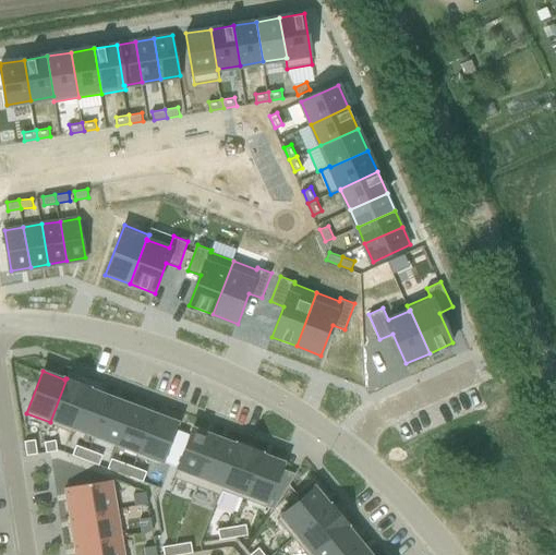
[(67,378),(50,422),(73,431),(74,426),(73,426),(88,387),(67,378)]
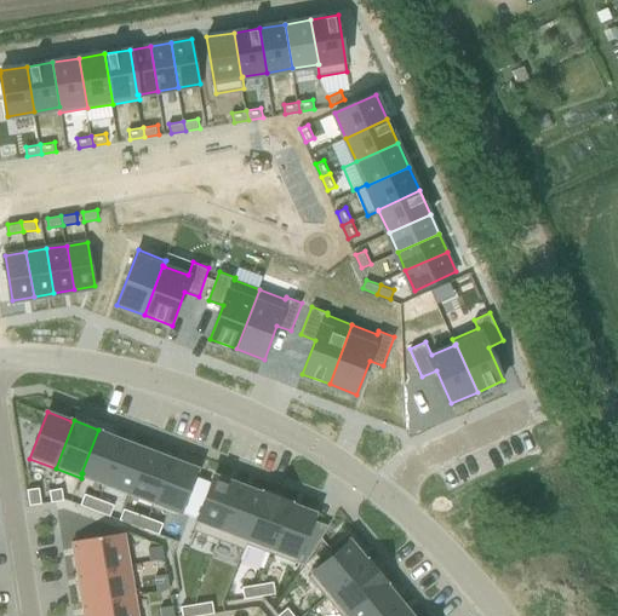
[(98,430),(81,473),(83,473),(107,482),(122,439),(98,431),(99,430),(98,430)]
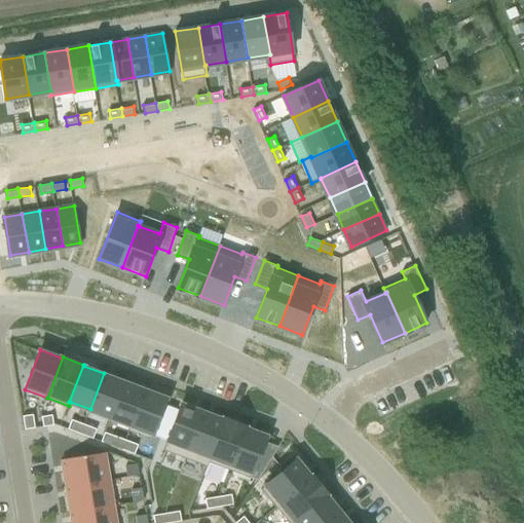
[(104,373),(90,409),(111,417),(124,381),(104,373)]
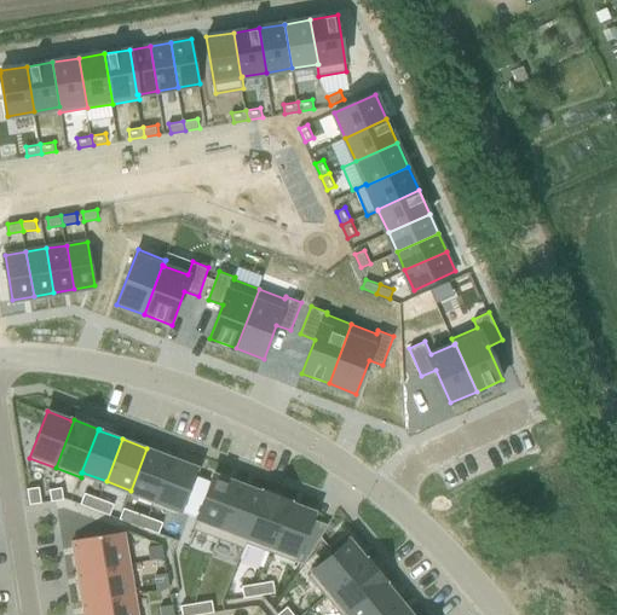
[(146,448),(131,491),(154,499),(155,500),(171,458),(146,448)]
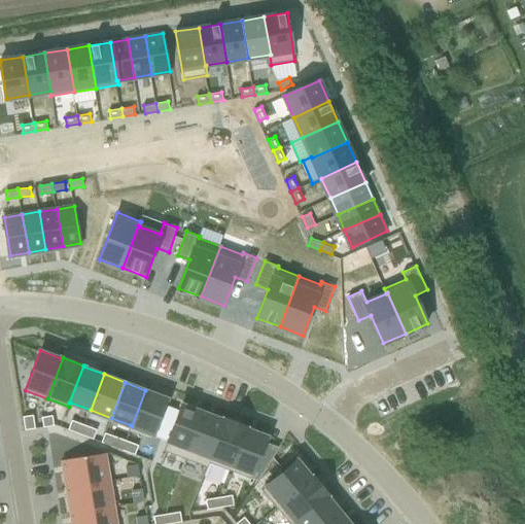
[(131,425),(129,430),(151,439),(167,398),(145,390),(132,426),(131,425)]
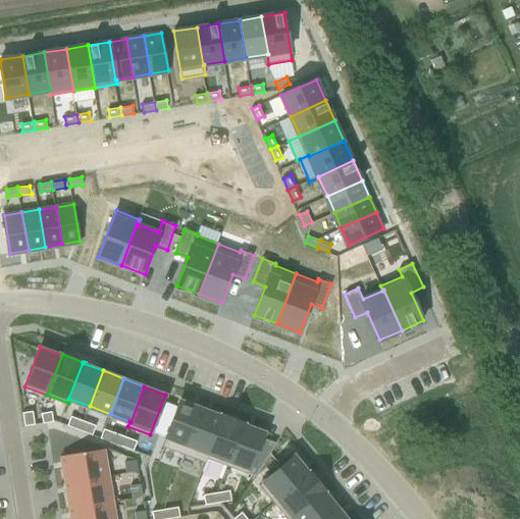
[(180,400),(163,446),(185,454),(202,408),(180,400)]
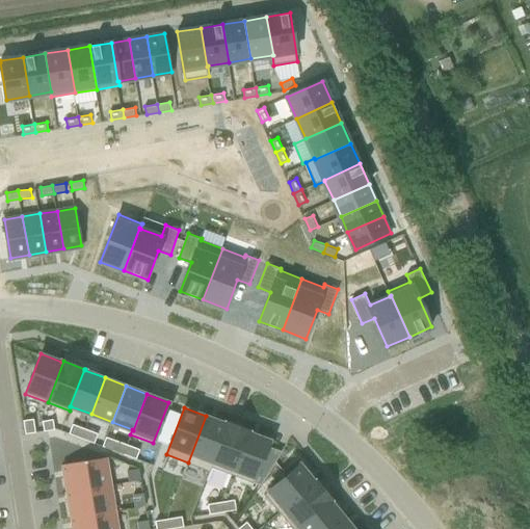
[(53,415),(43,417),(45,430),(49,430),(55,428),(53,415)]
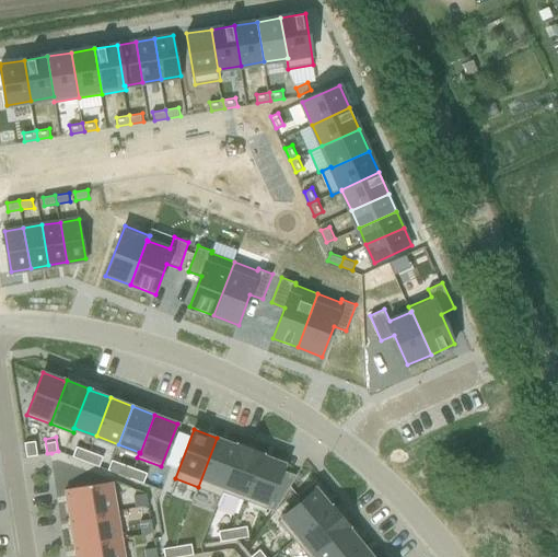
[(217,438),(198,487),(221,496),(223,490),(222,490),(240,445),(239,444),(237,445),(217,438)]
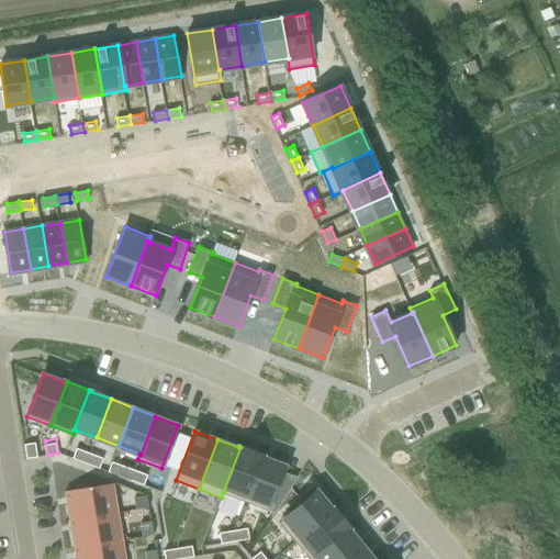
[(36,442),(25,444),(28,458),(38,456),(36,442)]
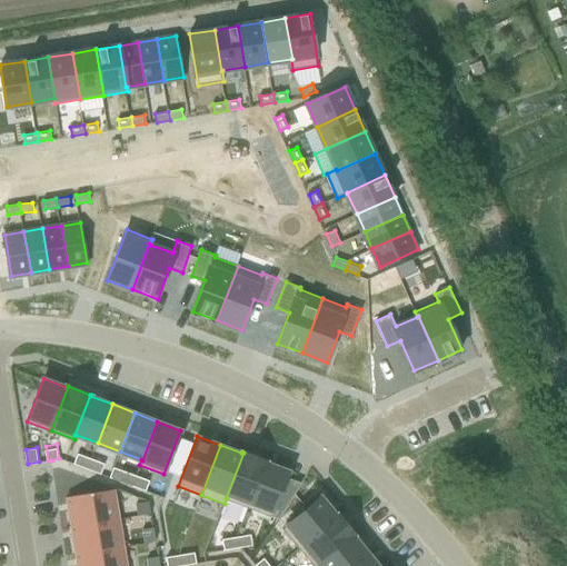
[(78,453),(75,463),(88,468),(92,458),(78,453)]
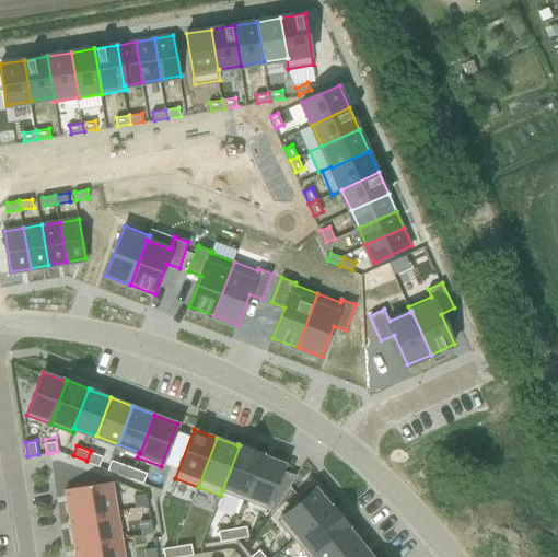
[(221,496),(218,506),(239,513),(244,499),(262,453),(240,445),(222,490),(223,490),(221,496)]
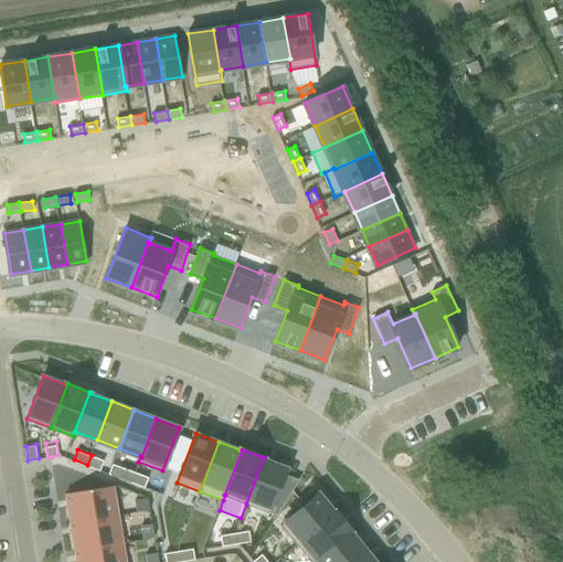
[(92,455),(87,465),(101,470),(105,459),(92,455)]
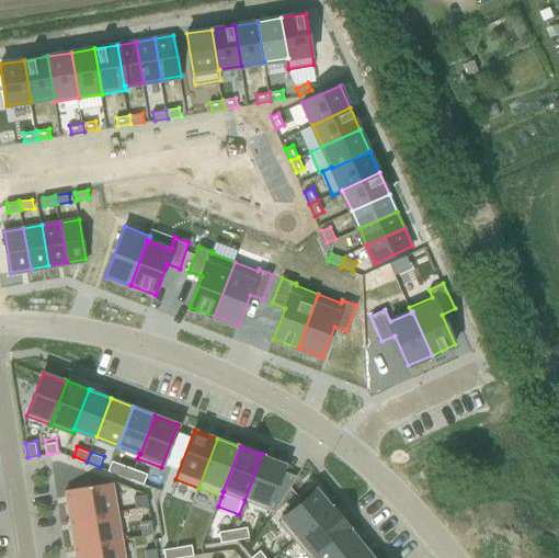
[(262,454),(244,500),(267,509),(269,507),(276,510),(298,475),(283,468),(285,465),(262,456),(263,455),(262,454)]
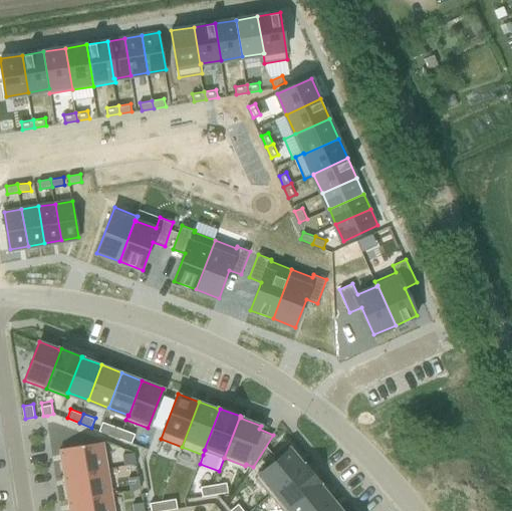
[(111,424),(107,434),(119,438),(123,429),(111,424)]
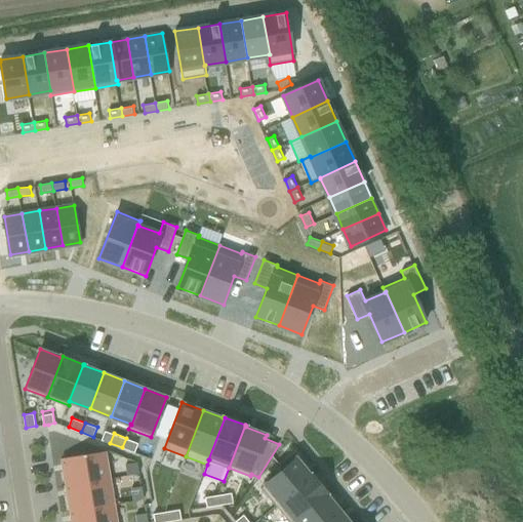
[(126,438),(122,447),(135,452),(138,443),(126,438)]
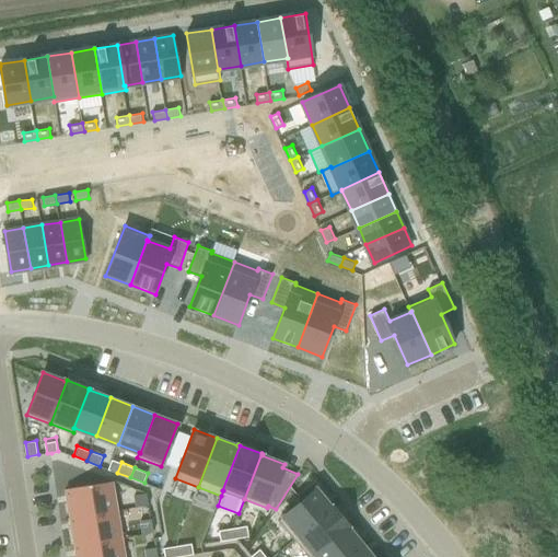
[(114,480),(66,489),(70,517),(118,509),(114,480)]
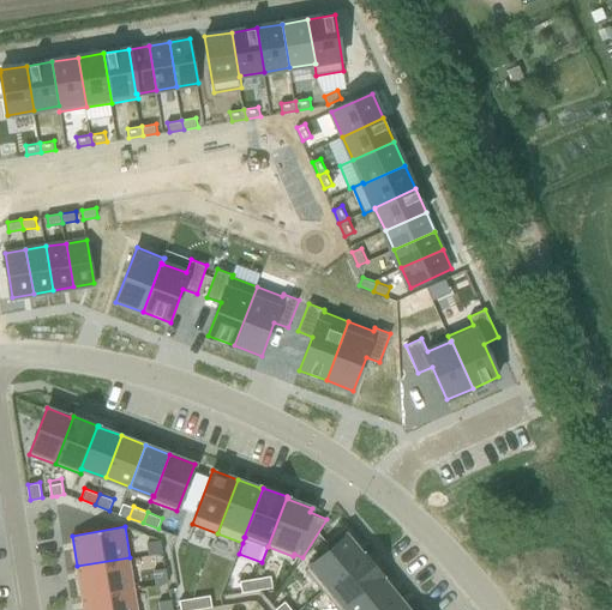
[(347,536),(306,569),(323,590),(365,555),(365,554),(364,555),(347,536)]
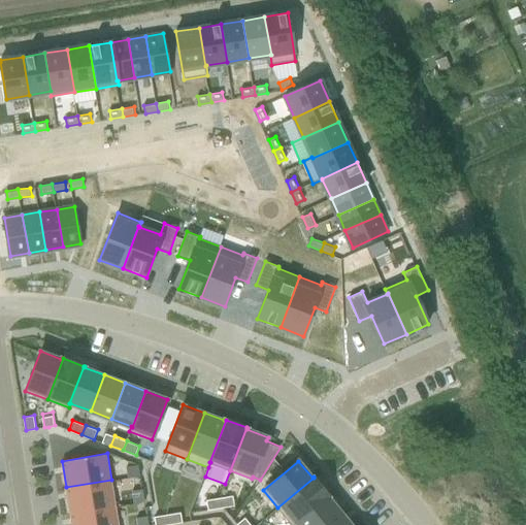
[(139,465),(127,466),(129,477),(140,474),(139,465)]
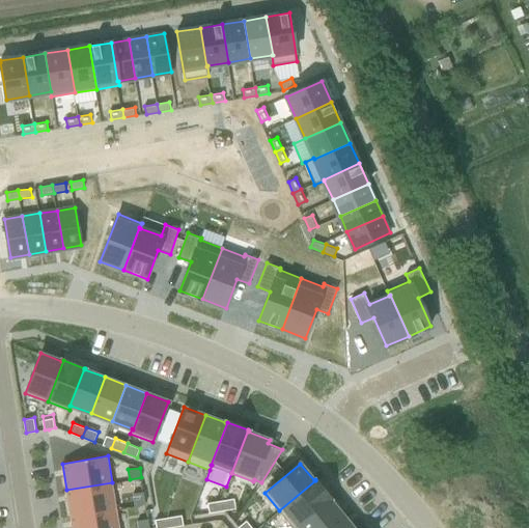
[(315,480),(279,510),(294,527),(295,527),(298,526),(298,525),(330,498),(315,480)]
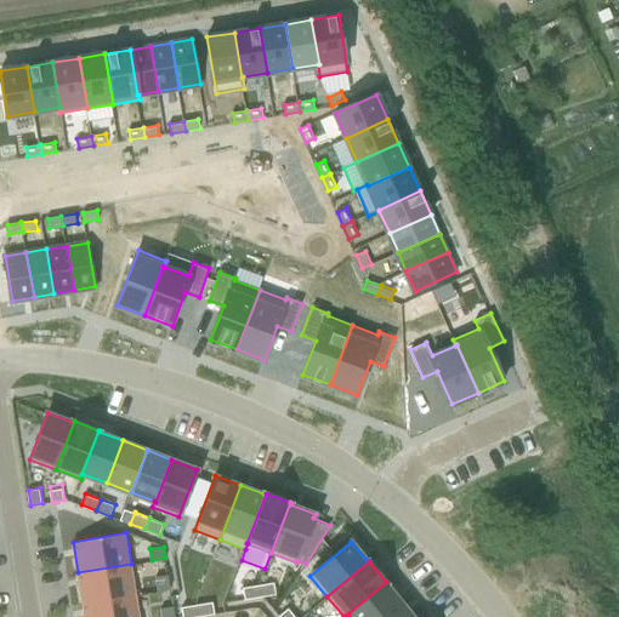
[(131,564),(78,572),(83,603),(136,594),(131,564)]
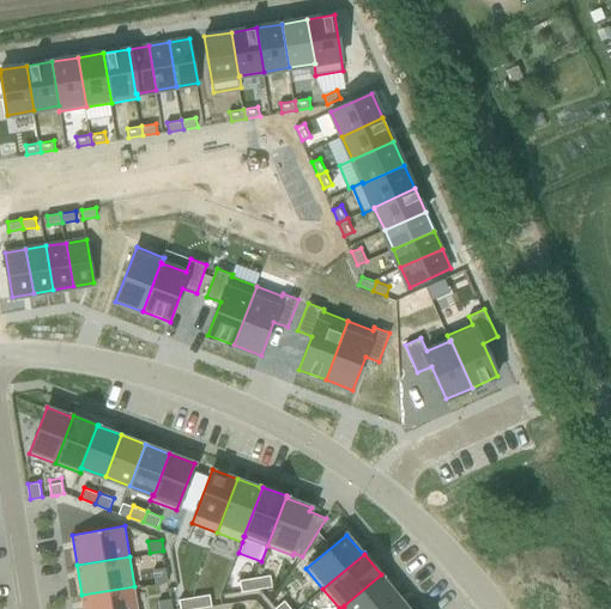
[(167,566),(155,568),(157,583),(169,580),(167,566)]
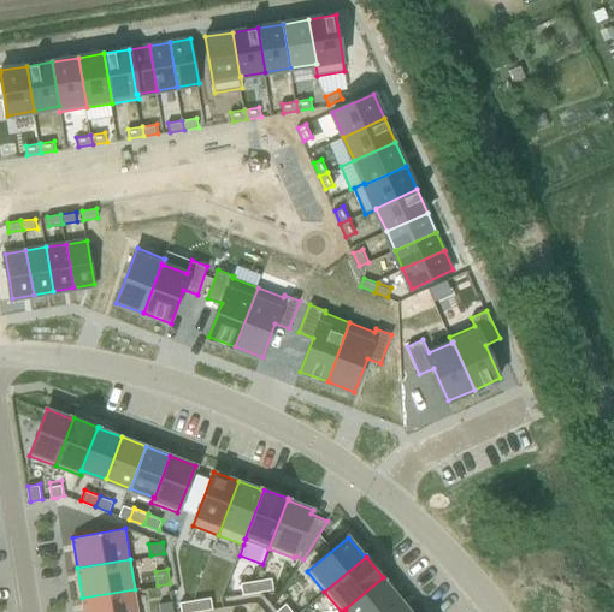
[(272,577),(259,580),(261,592),(275,589),(272,577)]
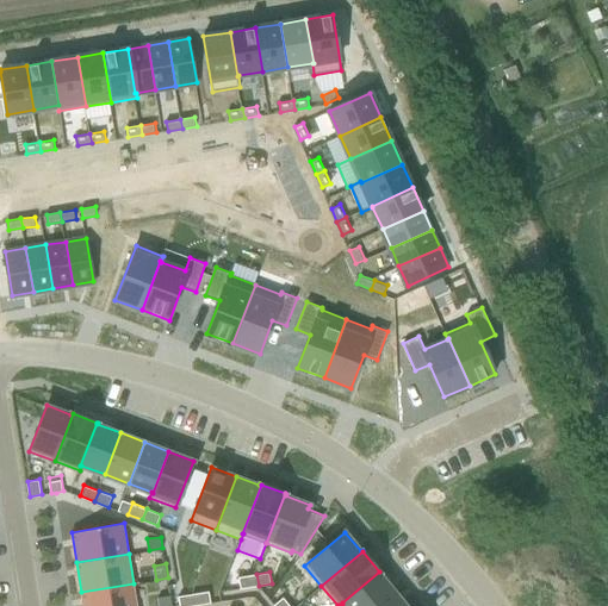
[(379,572),(342,603),(342,604),(345,605),(377,605),(395,592),(379,573),(380,573),(379,572)]
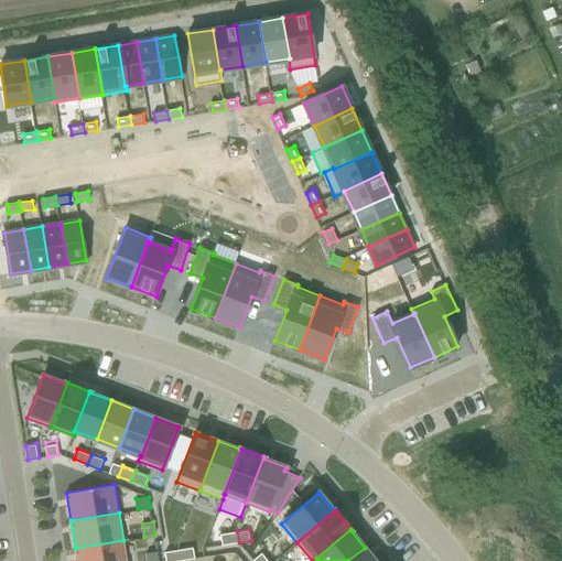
[(237,531),(222,533),(223,545),(237,542),(239,542),(237,531)]
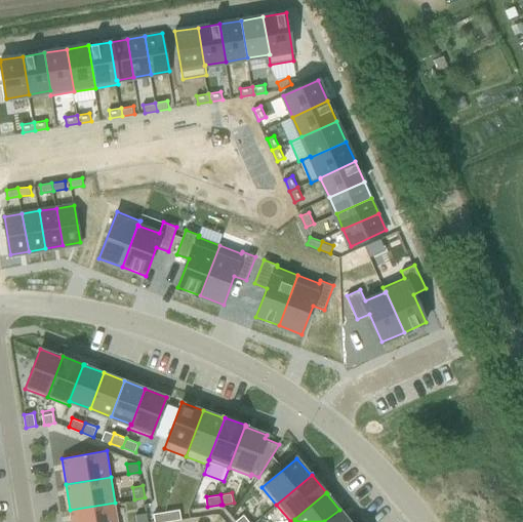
[(117,521),(115,503),(70,510),(72,521),(117,521)]
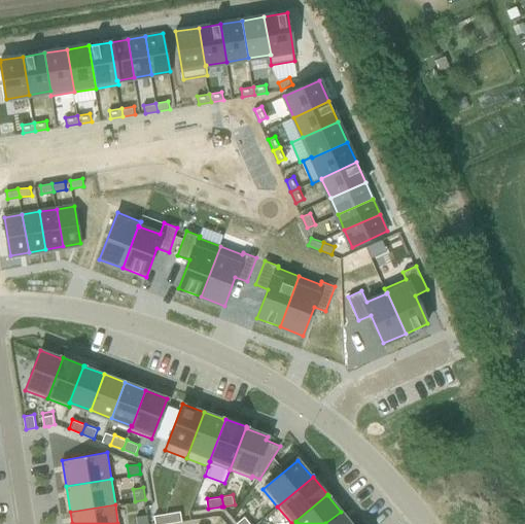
[(181,511),(168,513),(169,523),(182,521),(181,511)]
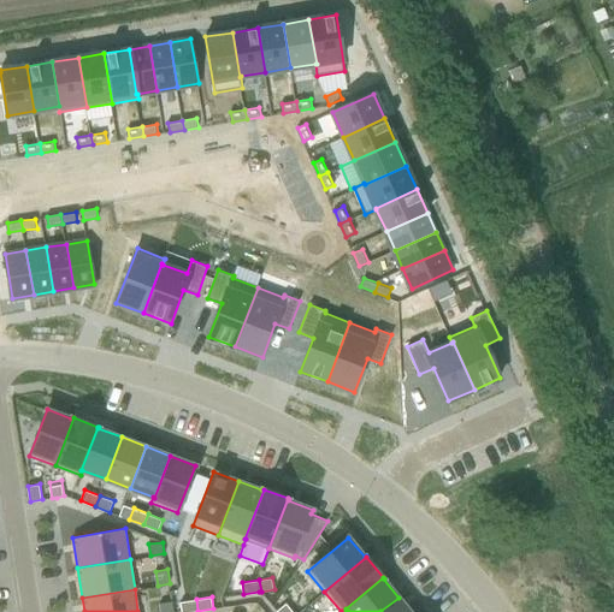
[(409,611),(399,598),(381,611),(409,611)]
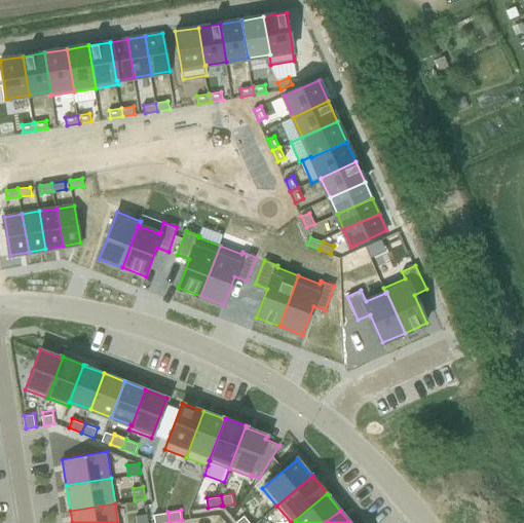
[(167,512),(154,514),(155,522),(163,522),(169,522),(167,512)]
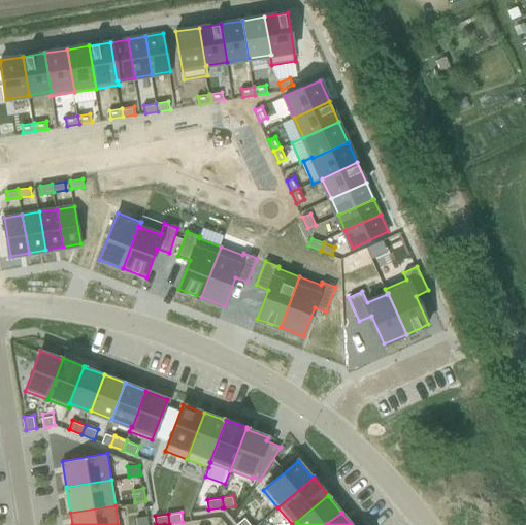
[(149,524),(148,515),(137,517),(138,524),(149,524)]
